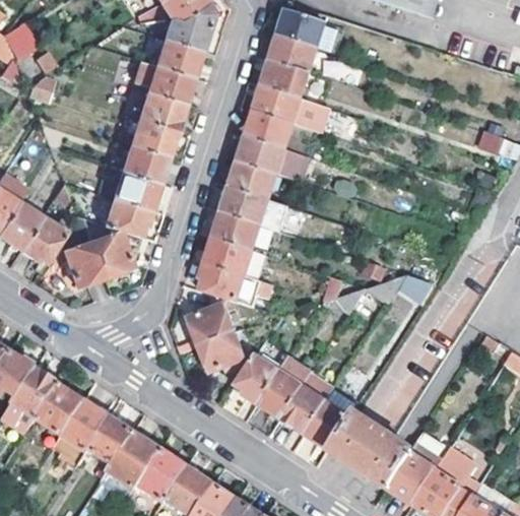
[(159,0),(170,16),(186,14),(207,0),(159,0)]
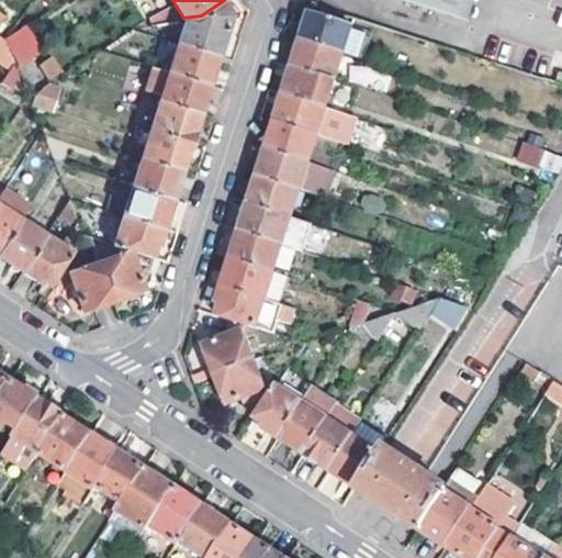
[(231,12),(224,0),(201,15),(183,18),(182,18),(176,38),(178,40),(217,52),(231,12)]
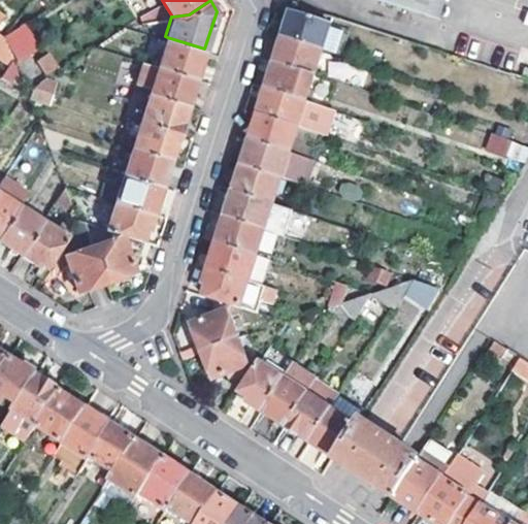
[(383,0),(439,18),(444,0),(383,0)]
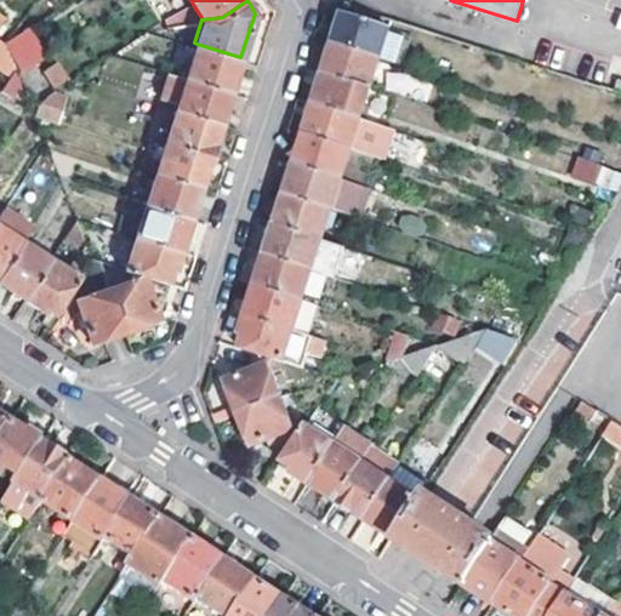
[(0,29),(1,30),(11,16),(0,7),(0,29)]
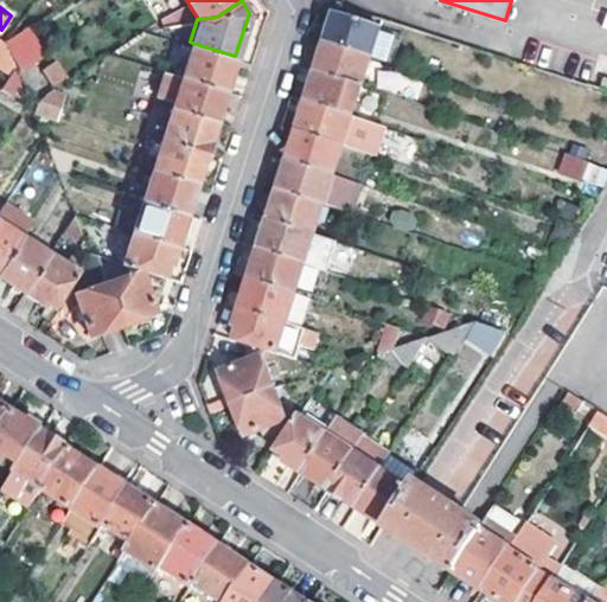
[(337,10),(327,39),(371,53),(381,25),(337,10)]
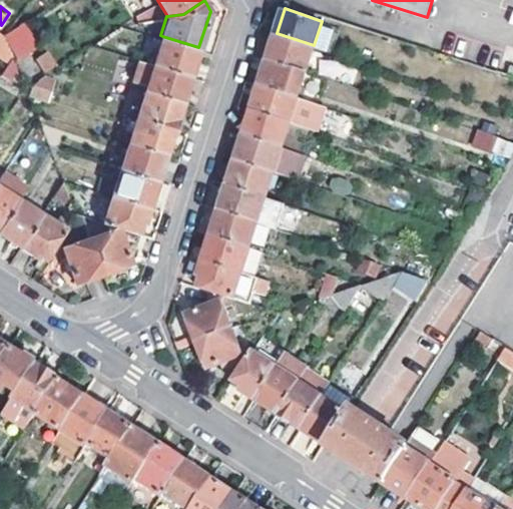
[(269,59),(306,71),(314,45),(277,33),(269,59)]
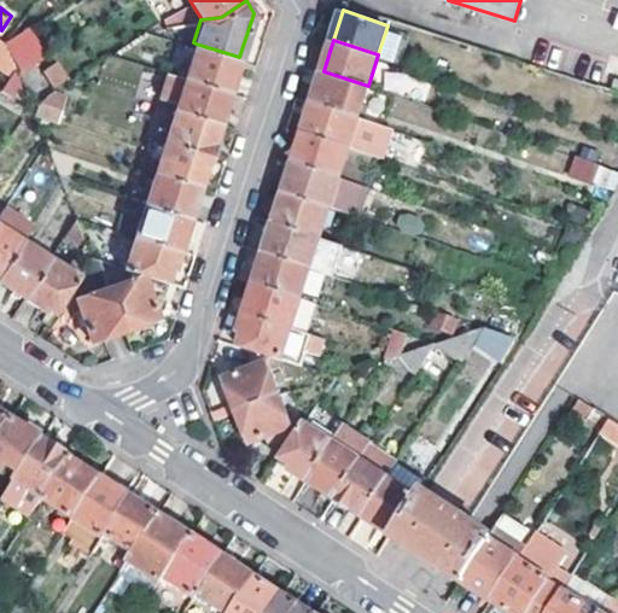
[(196,44),(186,75),(229,89),(239,57),(196,44)]
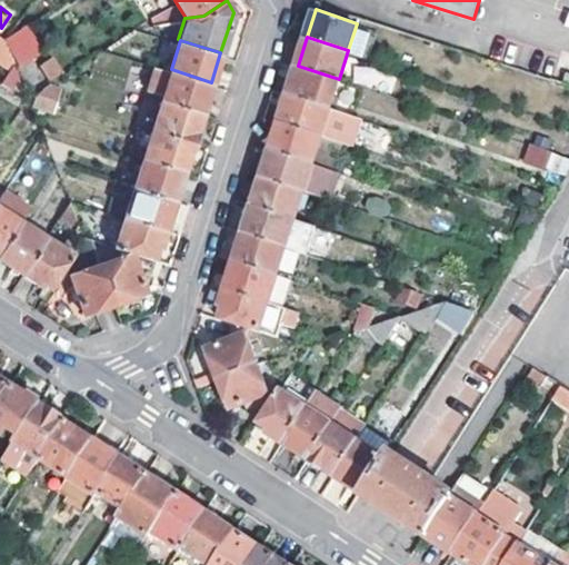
[(47,76),(62,70),(56,52),(40,58),(47,76)]
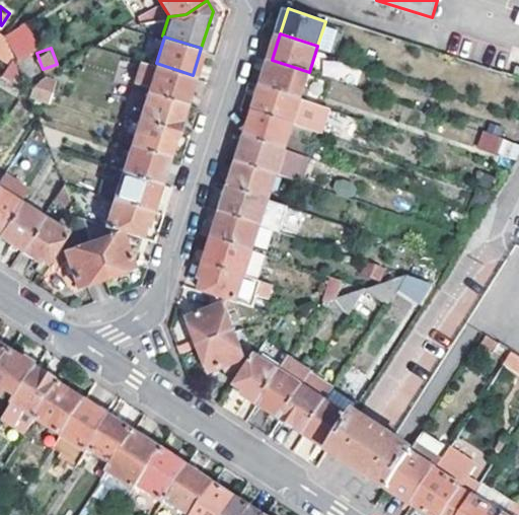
[(147,90),(184,102),(193,75),(156,63),(140,58),(134,79),(149,84),(147,90)]
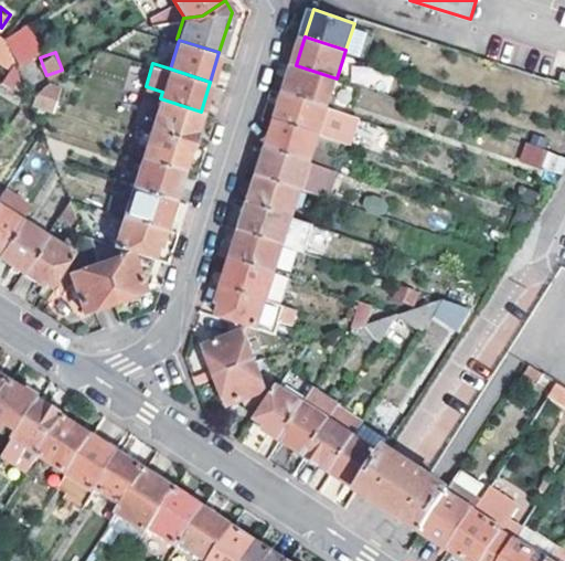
[(296,65),(287,93),(328,106),(337,78),(296,65)]
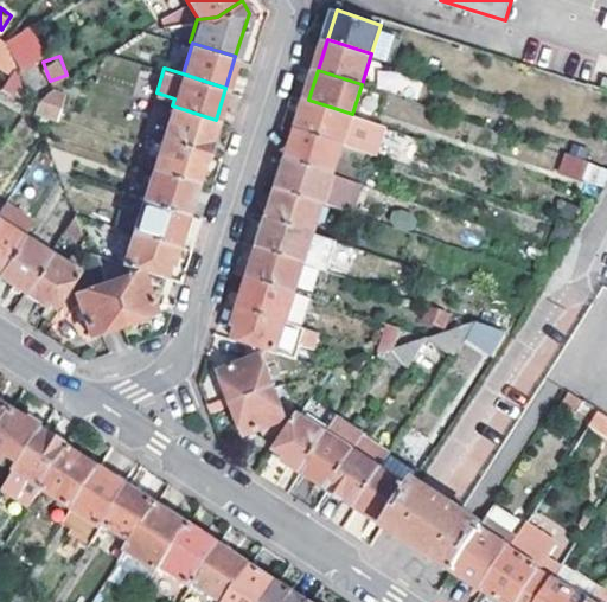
[(299,128),(343,143),(376,154),(384,125),(352,114),(308,100),(299,128)]
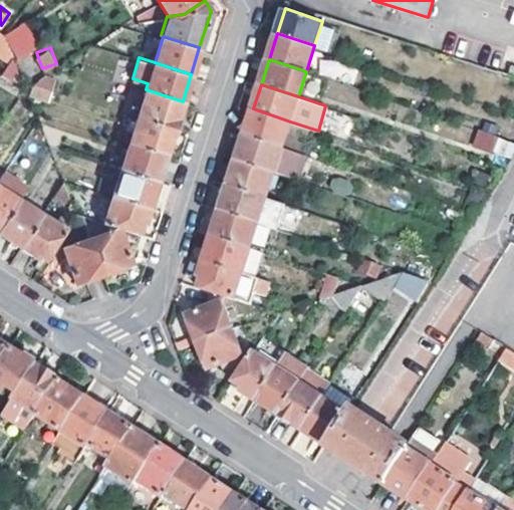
[(146,89),(138,115),(174,126),(183,101),(146,89)]
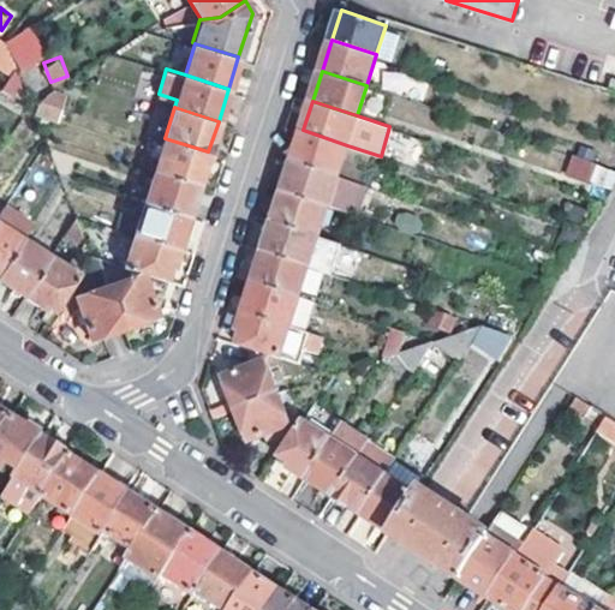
[(303,130),(293,161),(336,175),(347,145),(303,130)]
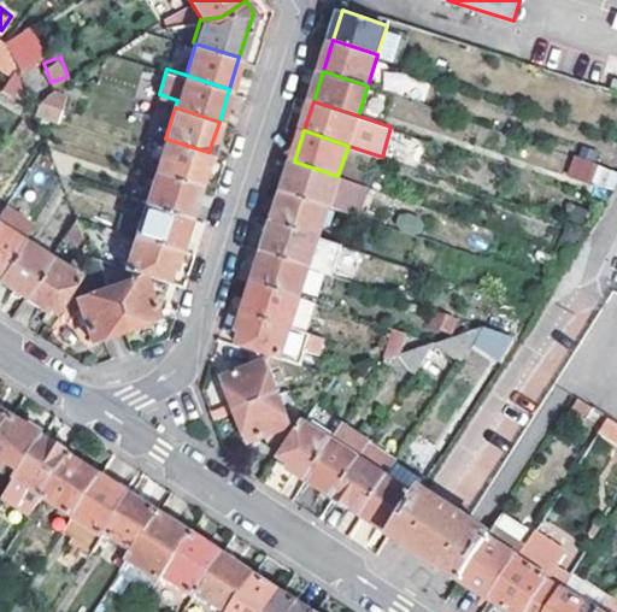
[(156,170),(199,183),(209,152),(165,139),(156,170)]
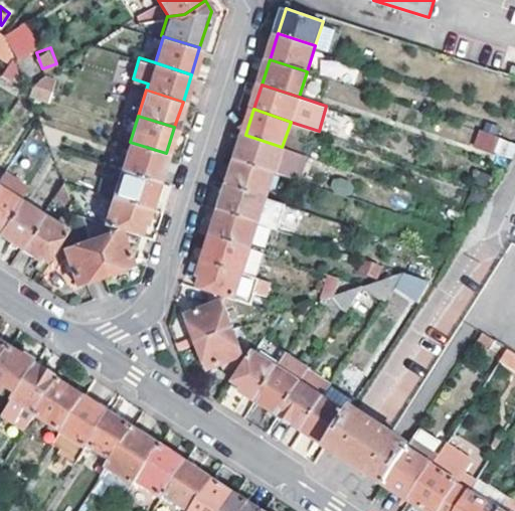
[(511,156),(514,144),(514,137),(478,125),(472,143),(511,156)]
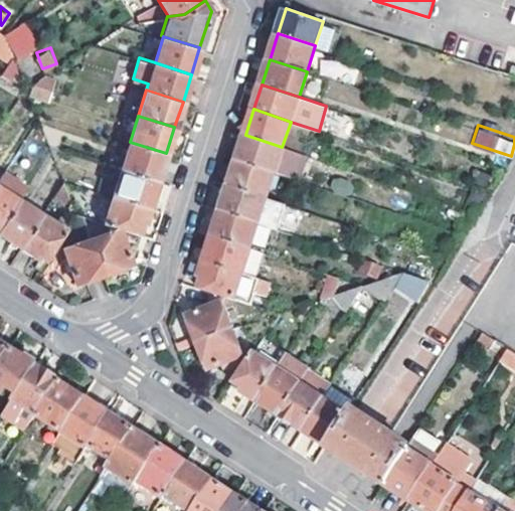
[(296,178),(304,154),(282,147),(245,135),(237,159),(275,171),(296,178)]
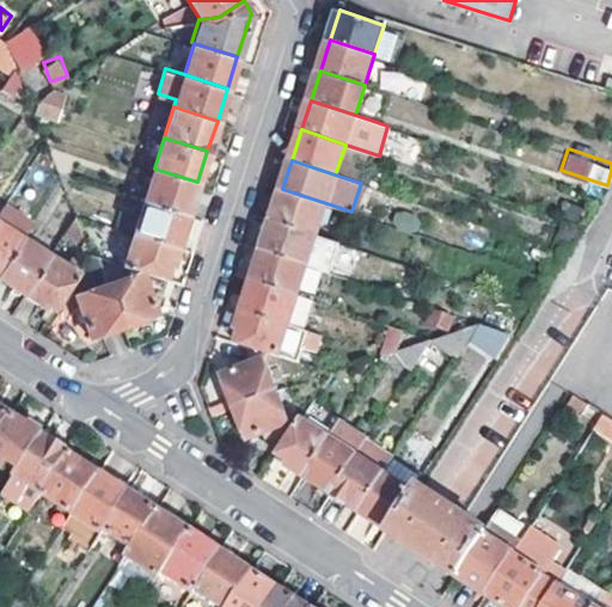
[(154,169),(145,200),(188,214),(197,182),(154,169)]
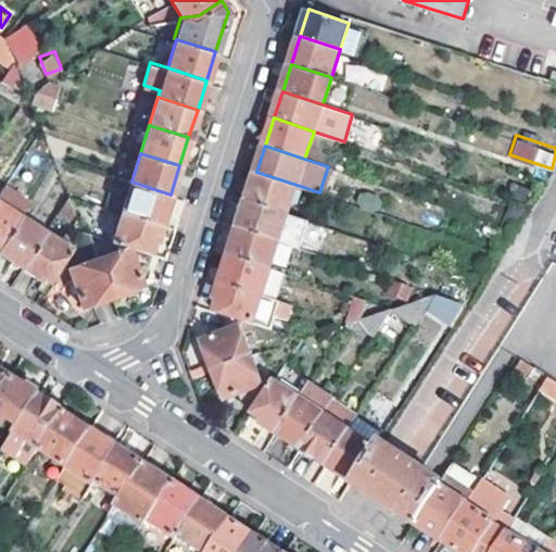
[(256,172),(248,199),(288,212),(297,185),(256,172)]
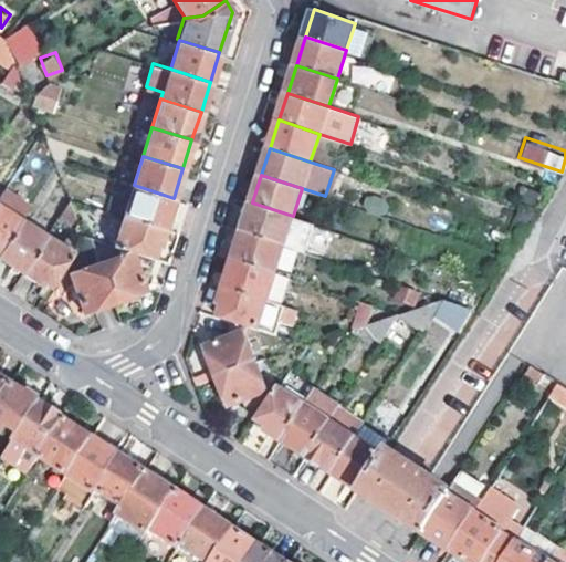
[(124,214),(164,226),(174,198),(134,185),(124,214)]
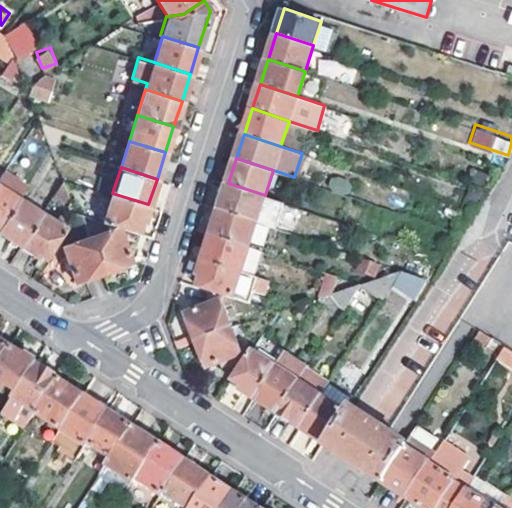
[(5,169),(0,176),(0,185),(19,197),(27,184),(5,169)]
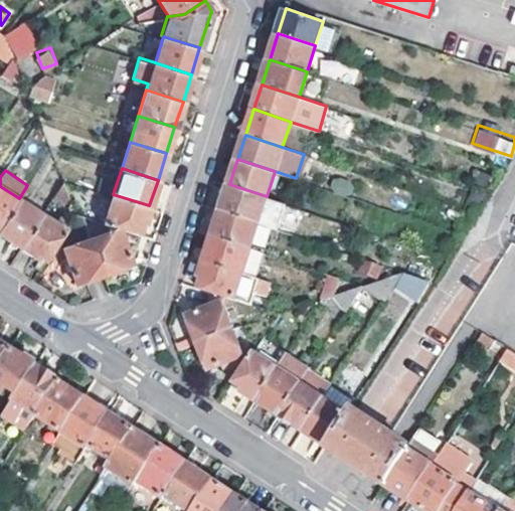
[(335,172),(330,185),(347,192),(353,179),(335,172)]
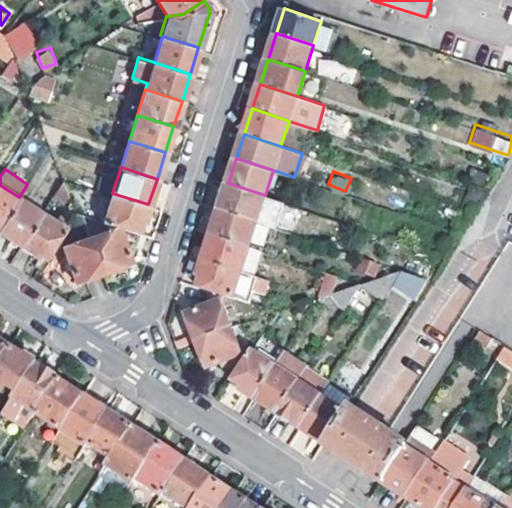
[(66,200),(69,194),(64,180),(55,193),(66,200)]
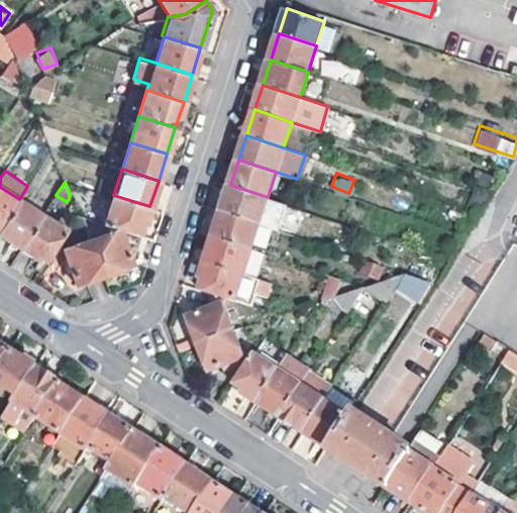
[(222,210),(260,222),(268,197),(230,185),(222,210)]
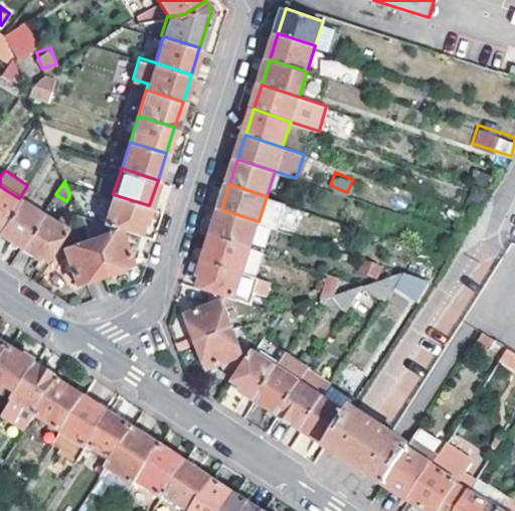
[(0,226),(19,198),(0,186),(0,226)]
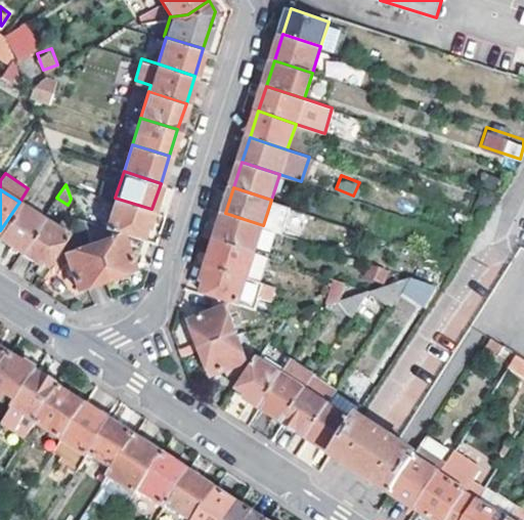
[(146,225),(151,209),(115,198),(106,225),(123,230),(140,236),(144,225),(146,225)]
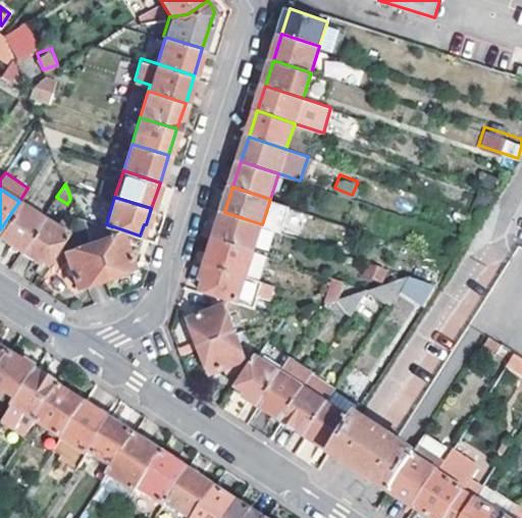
[(19,201),(0,229),(0,234),(13,244),(22,249),(43,217),(19,201)]
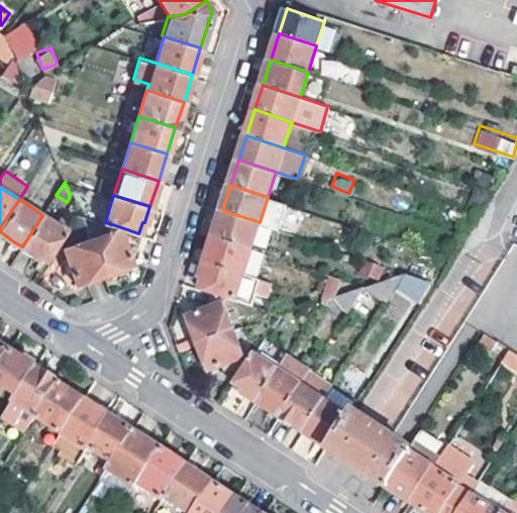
[(214,235),(251,247),(260,222),(222,210),(214,235)]
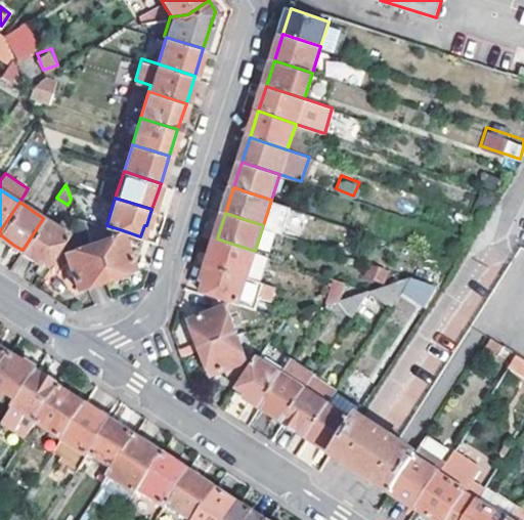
[(56,226),(43,218),(23,250),(36,259),(46,265),(68,232),(56,226)]
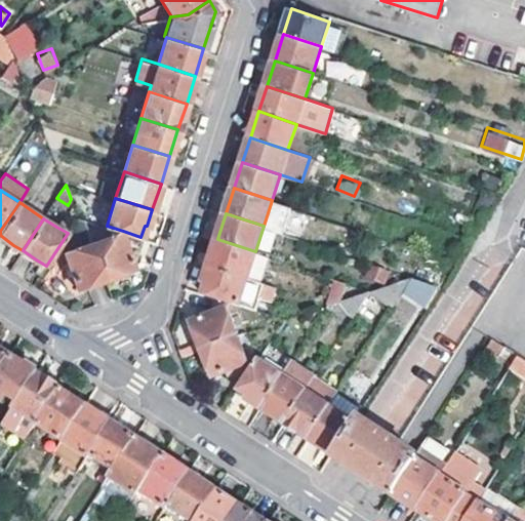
[(61,219),(56,227),(68,233),(72,227),(61,219)]
